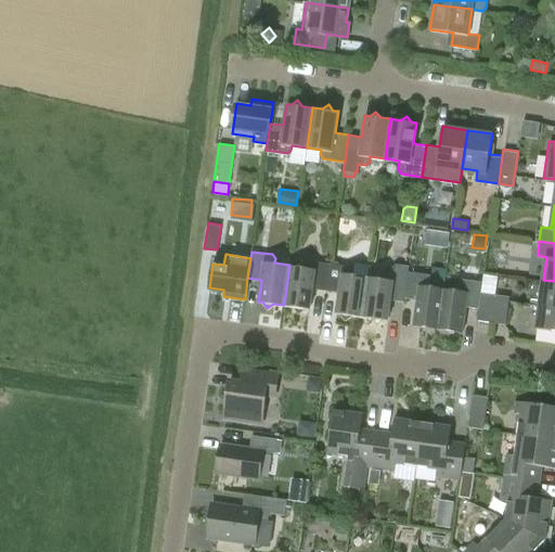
[(298,312),(305,308),(309,309),(312,287),(325,290),(330,262),(309,259),(305,262),(304,267),(289,265),(284,305),(294,307),(298,312)]
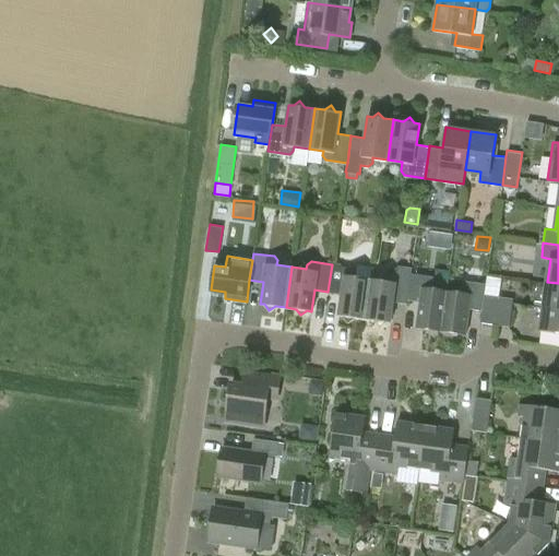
[(347,321),(354,317),(365,318),(370,279),(355,276),(356,271),(353,268),(332,264),(328,292),(342,293),(339,315),(343,316),(347,321)]
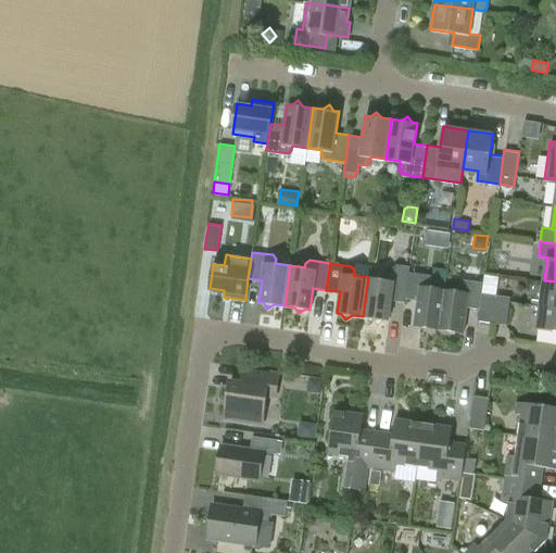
[(377,324),(383,319),(388,321),(391,299),(405,301),(405,297),(409,271),(409,265),(396,263),(394,272),(388,271),(383,274),(382,279),(368,277),(363,316),(373,318),(377,324)]
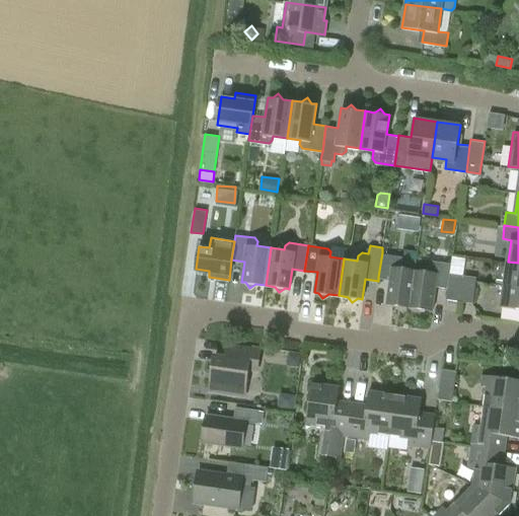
[(378,277),(390,279),(386,302),(410,306),(415,270),(401,268),(402,255),(382,252),(378,277)]
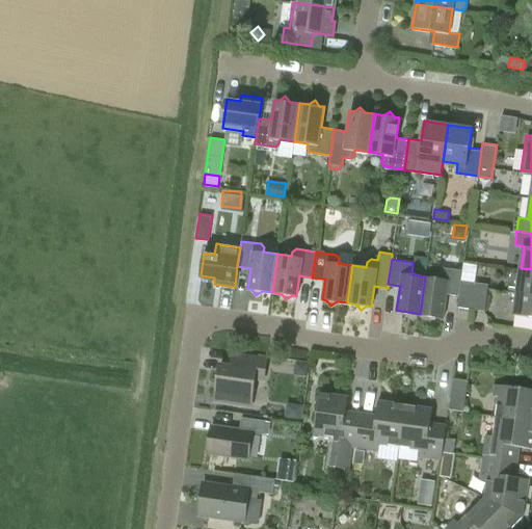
[(441,266),(439,279),(425,276),(420,314),(443,317),(447,293),(458,294),(460,279),(462,269),(441,266)]
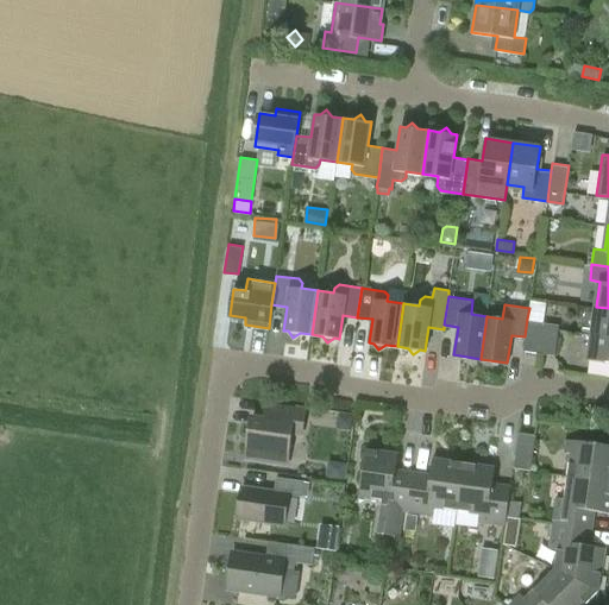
[(608,308),(596,307),(592,333),(608,335),(608,308)]
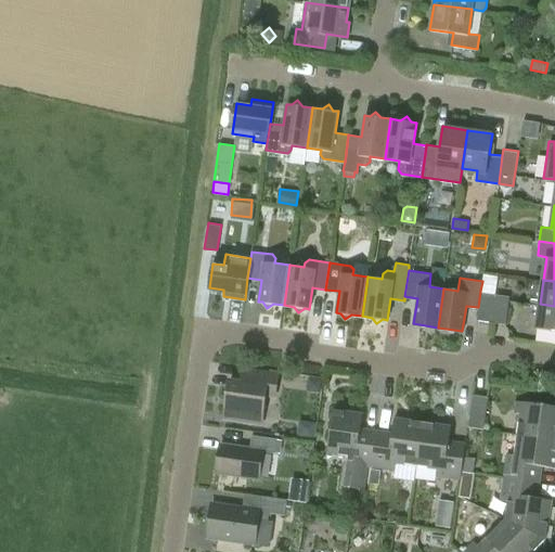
[(480,291),(478,307),(477,319),(491,321),(495,293),(480,291)]
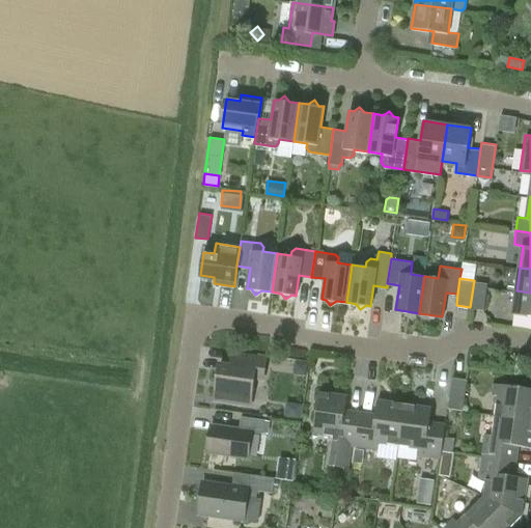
[(483,309),(487,282),(474,280),(470,307),(483,309)]
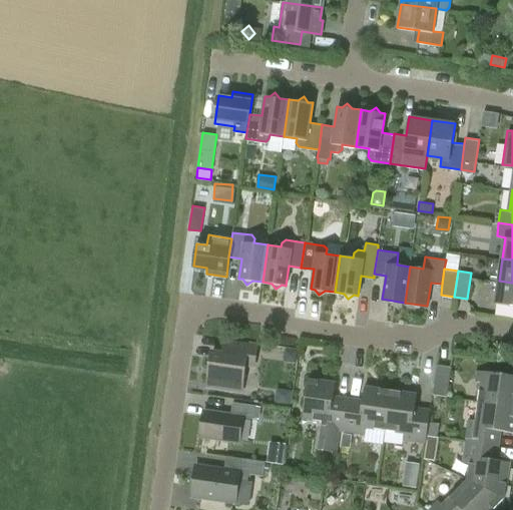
[(495,303),(512,305),(512,283),(499,281),(495,303)]
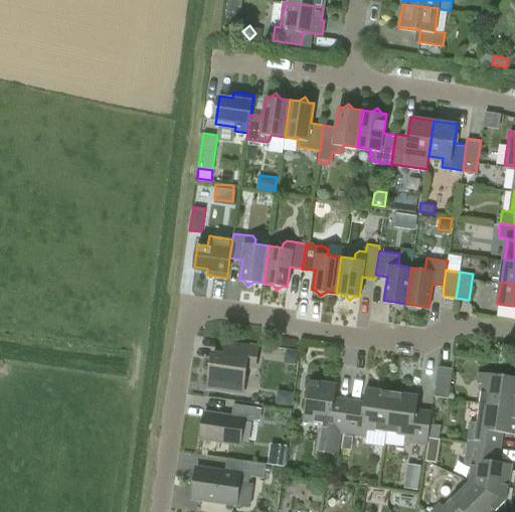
[(258,346),(225,342),(223,353),(212,352),(207,386),(242,391),(246,365),(254,366),(258,346)]
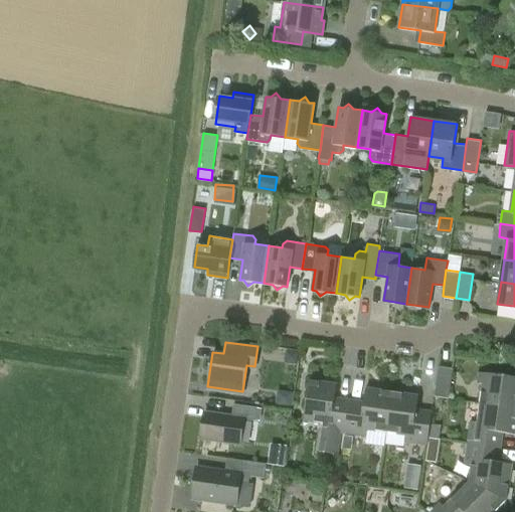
[(286,348),(284,360),(297,362),(299,350),(286,348)]
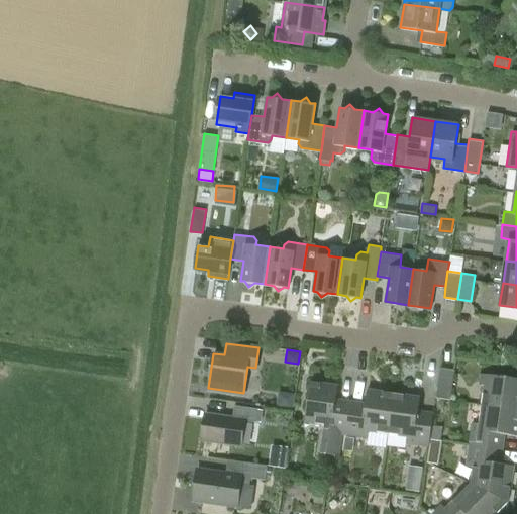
[(436,396),(450,398),(454,369),(440,367),(436,396)]
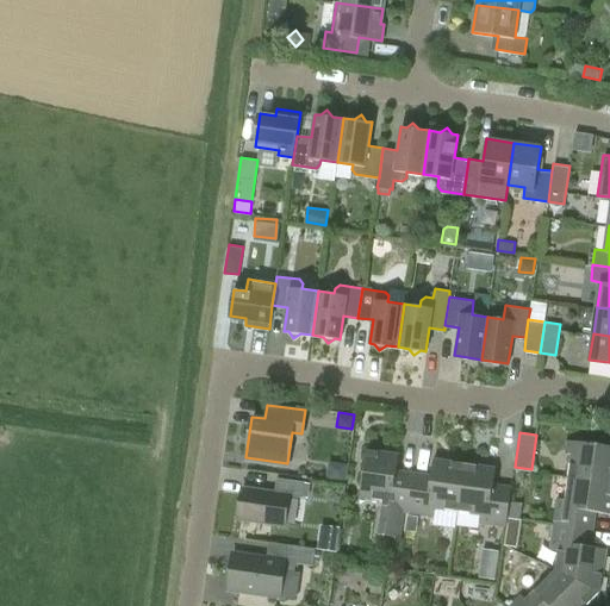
[(609,444),(567,439),(566,451),(572,453),(568,475),(609,480),(609,444)]
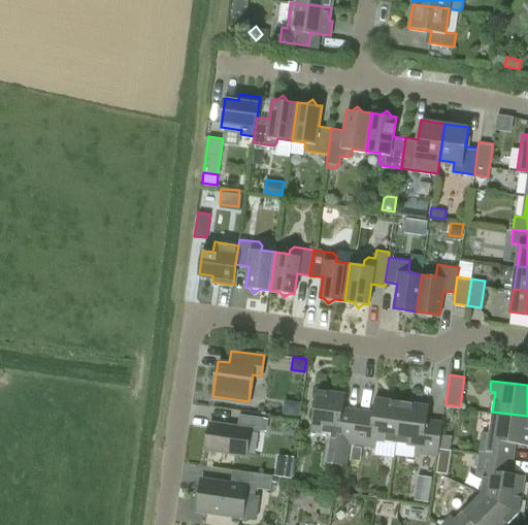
[(318,389),(311,429),(332,432),(328,461),(347,464),(350,441),(353,441),(357,416),(341,414),(344,392),(318,389)]
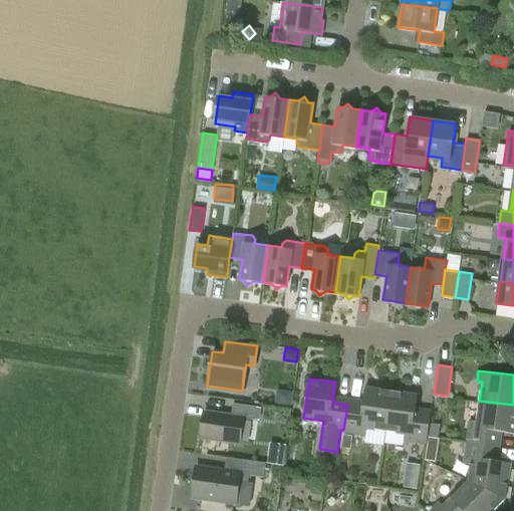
[(365,434),(366,427),(386,430),(392,390),(365,387),(362,407),(347,405),(343,430),(365,434)]
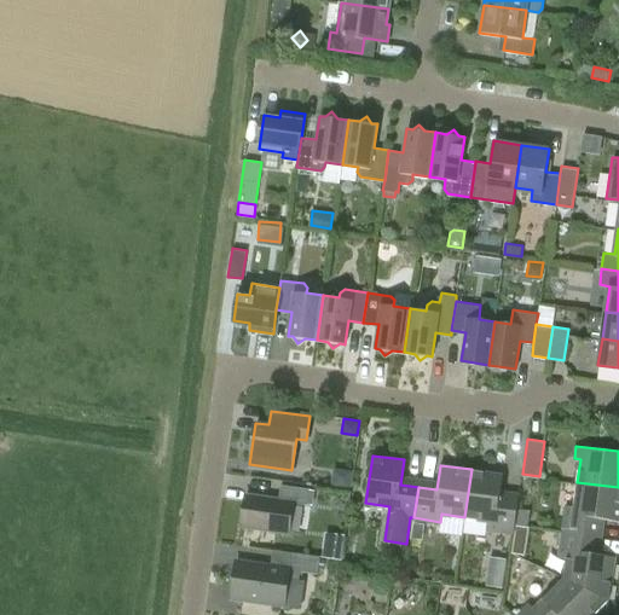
[(486,528),(514,532),(518,500),(499,498),(503,474),(472,469),(464,517),(487,521),(486,528)]
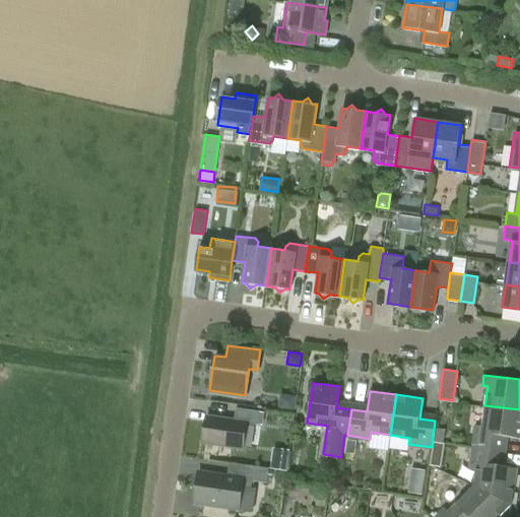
[(481,425),(475,424),(472,446),(499,449),(501,435),(519,437),(519,409),(484,405),(481,425)]
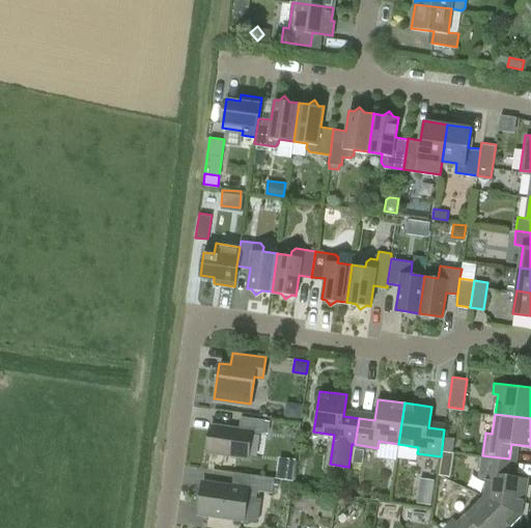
[(206,450),(248,456),(252,429),(263,432),(266,419),(241,415),(239,427),(211,423),(206,450)]
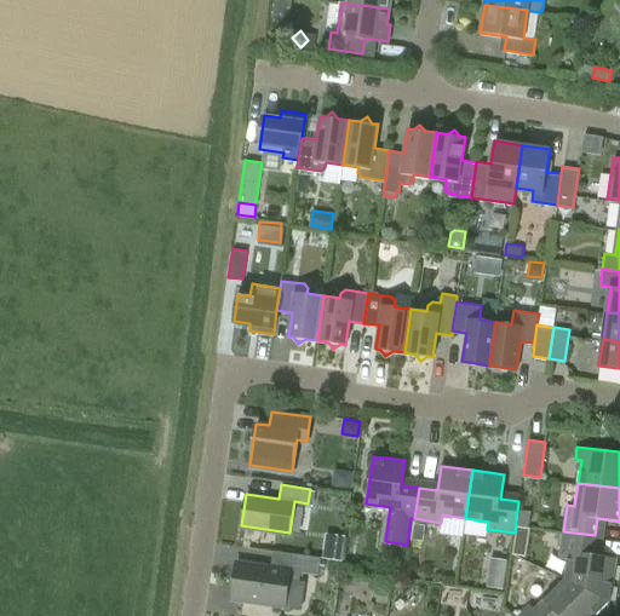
[(528,525),(530,510),(518,507),(516,523),(528,525)]
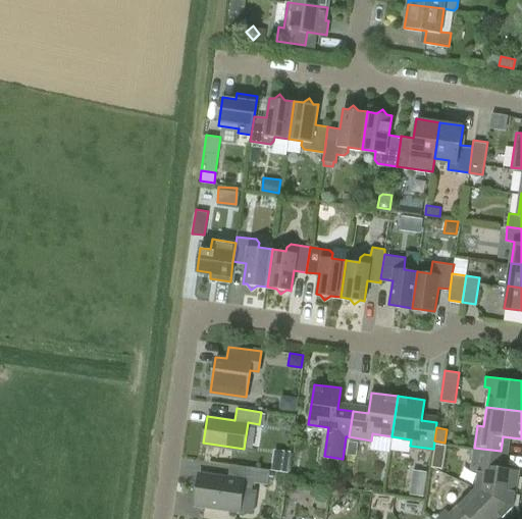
[(349,440),(347,453),(356,454),(358,442),(349,440)]
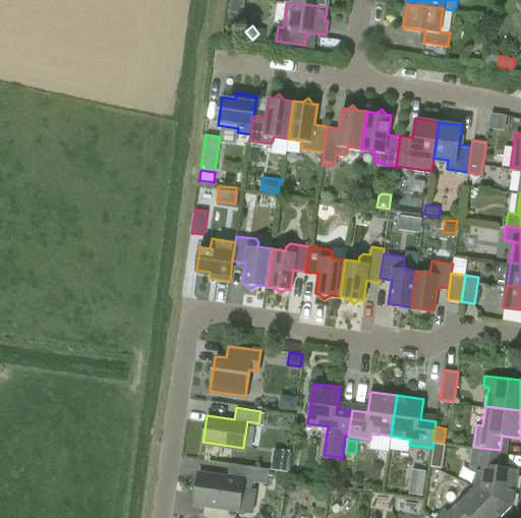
[(270,466),(286,468),(289,447),(273,445),(270,466)]
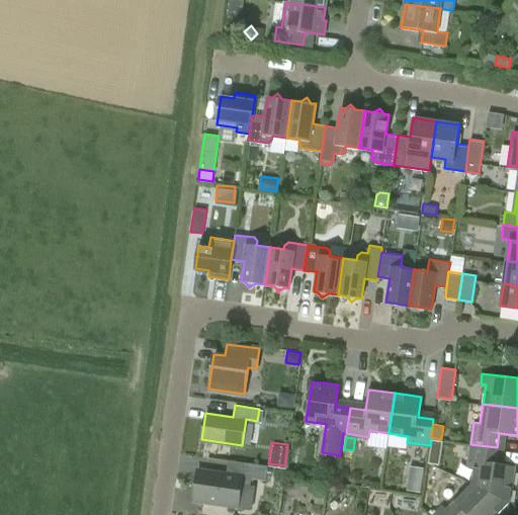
[(467,465),(473,466),(471,483),(510,502),(512,482),(514,482),(516,473),(514,473),(515,465),(495,462),(497,447),(470,444),(467,465)]
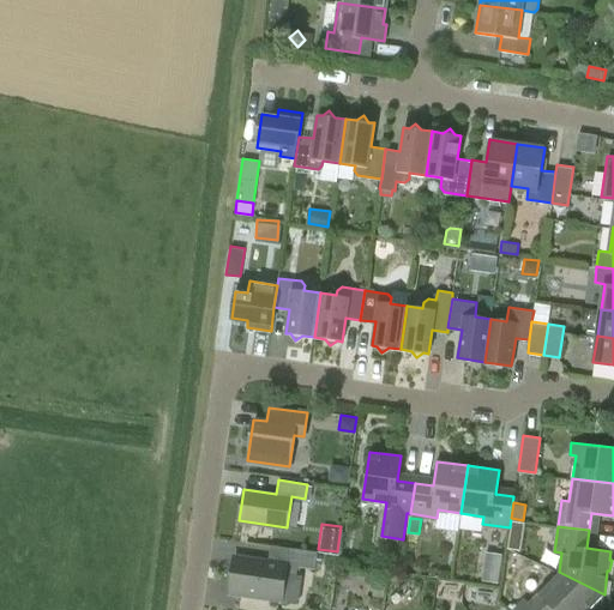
[(229,592),(282,599),(286,572),(296,574),(298,566),(315,568),(318,550),(270,544),(268,560),(234,555),(229,592)]
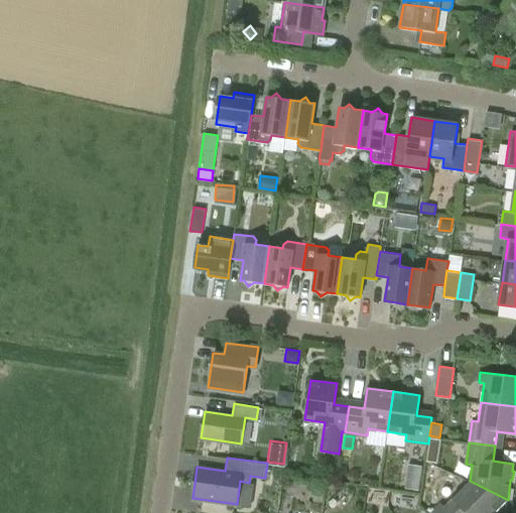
[(420,481),(406,479),(405,489),(418,491),(420,481)]
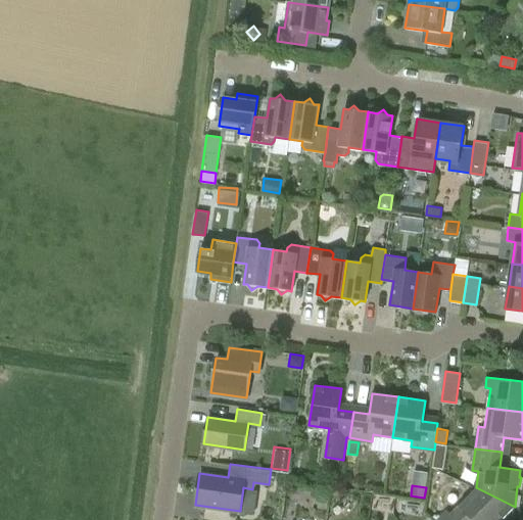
[(476,487),(450,513),(446,510),(436,519),(501,519),(515,507),(476,487)]
